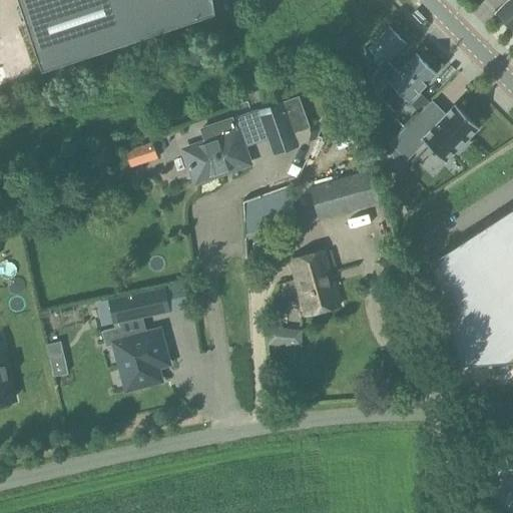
[(18,0),(42,71),(215,14),(212,0),(18,0)]
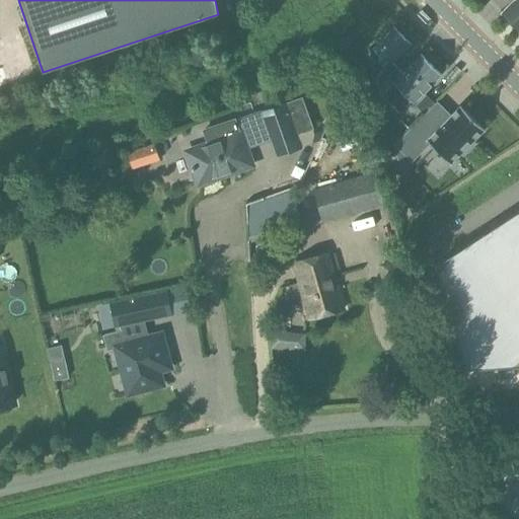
[(518,0),(515,0),(503,12),(518,27),(518,0)]
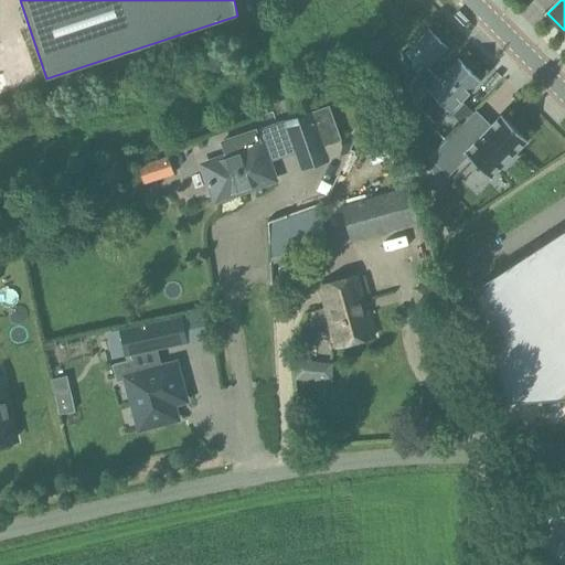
[(406,53),(406,52),(405,53),(415,63),(412,66),(432,87),(429,89),(428,89),(450,113),(451,112),(480,82),(480,83),(481,82),(459,59),(458,60),(458,61),(439,80),(427,67),(447,49),(447,50),(448,49),(429,29),(428,31),(406,53)]
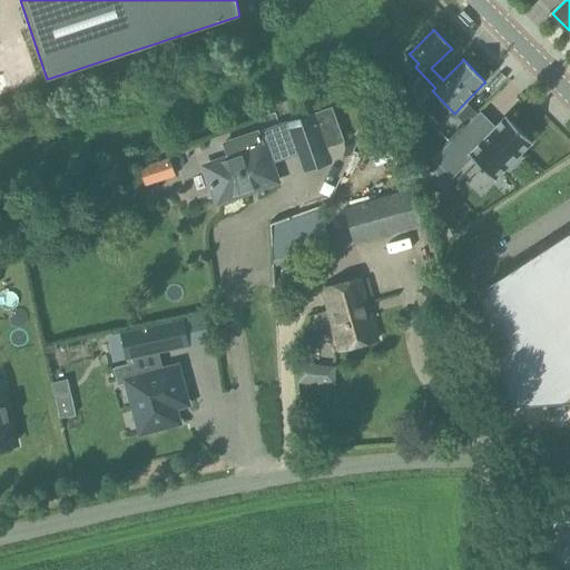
[(287,124),(304,172),(332,161),(326,148),(344,143),(332,108),(287,124)]
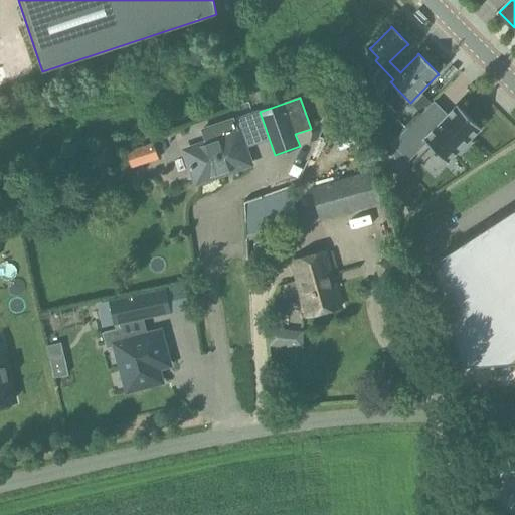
[(393,143),(392,143),(408,159),(425,142),(447,163),(457,152),(460,155),(472,143),(469,140),(481,129),(458,106),(431,133),(416,119),(407,128),(393,143)]
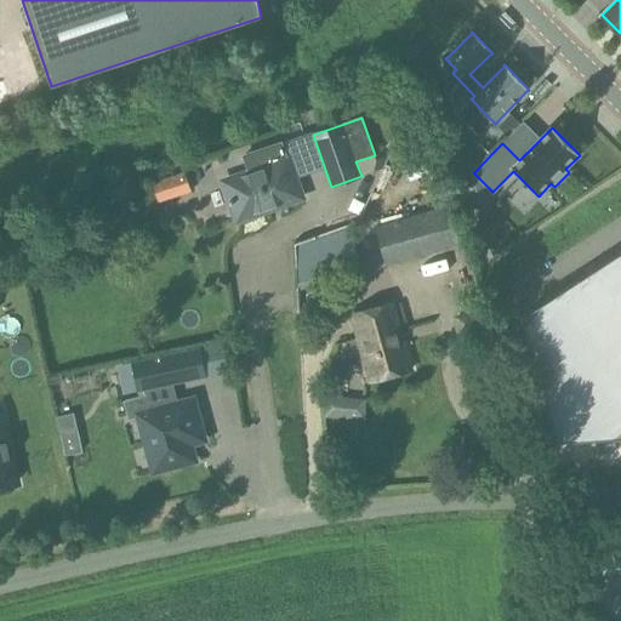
[(477,141),(466,152),(469,169),(474,172),(491,154),(477,141)]
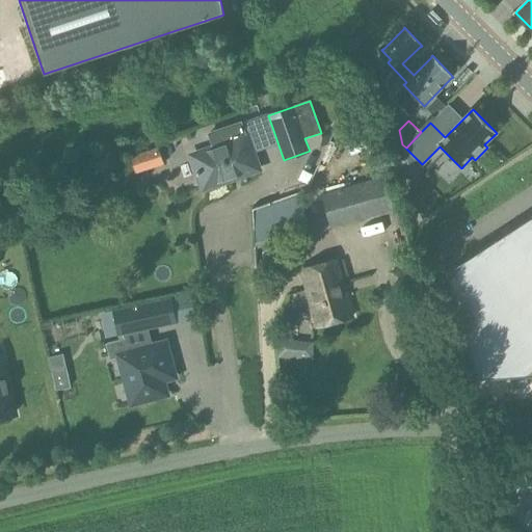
[(193,156),(197,170),(196,170),(197,176),(200,176),(204,188),(258,169),(246,137),(193,156)]
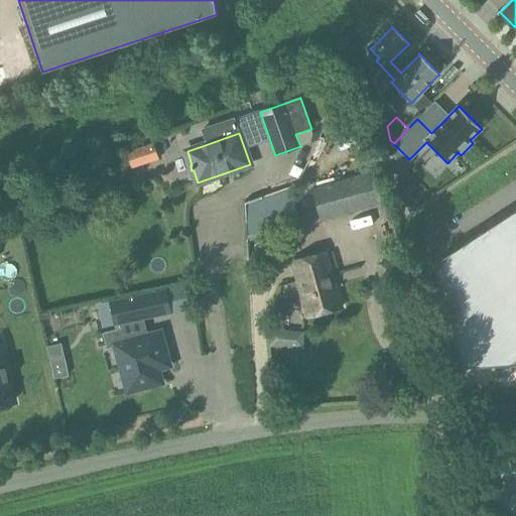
[(129,169),(158,160),(152,142),(124,151),(129,169)]
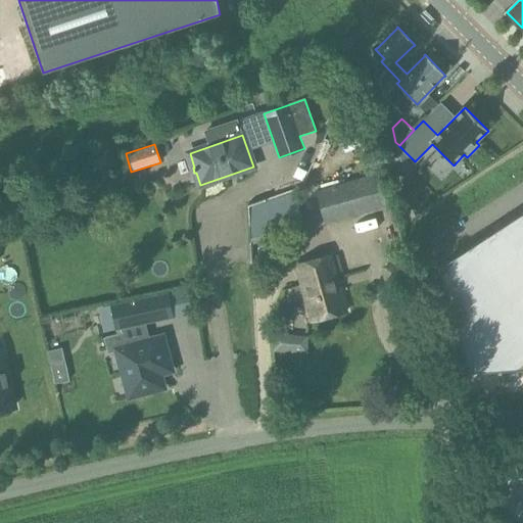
[(325,225),(388,207),(378,173),(316,190),(325,225)]
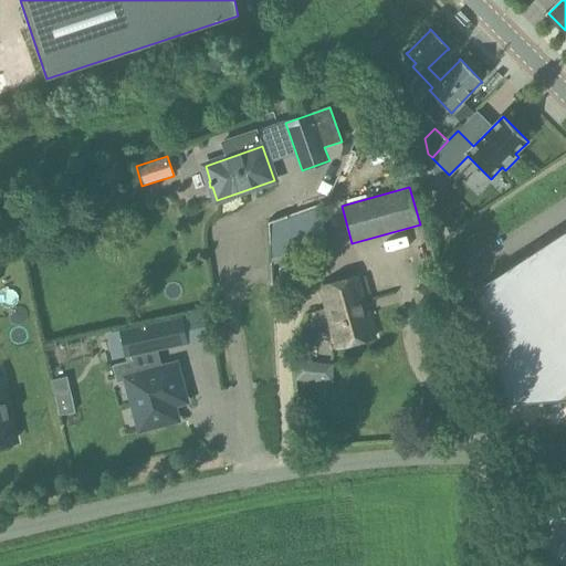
[(565,399),(565,229),(477,289),(507,402),(565,399)]
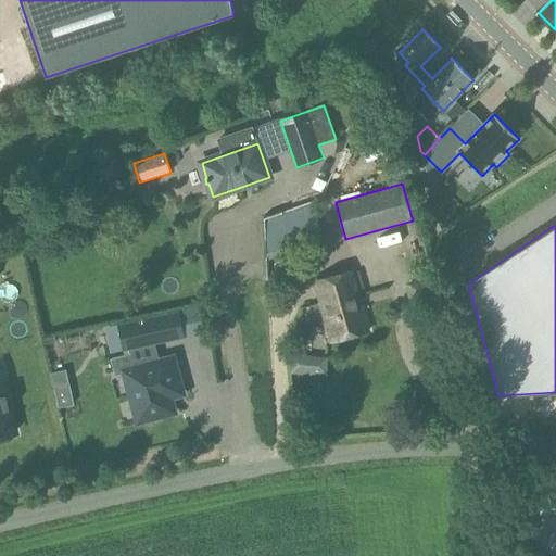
[(352,272),(314,282),(330,341),(368,331),(352,272)]
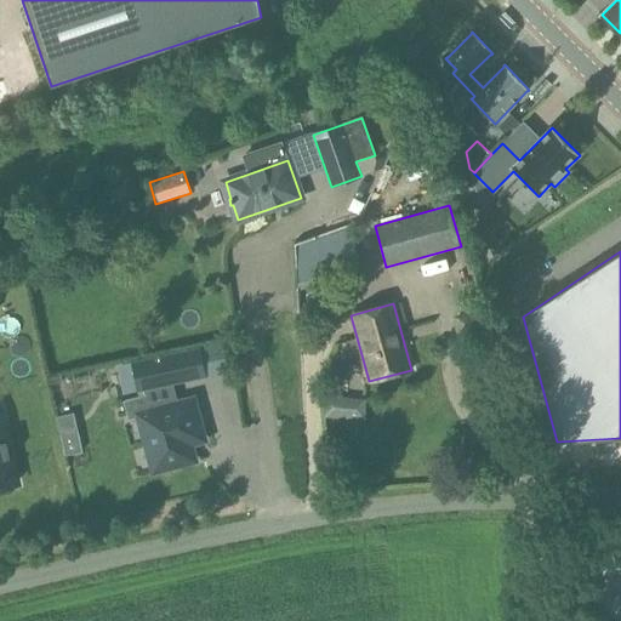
[(227,339),(159,358),(166,383),(234,365),(227,339)]
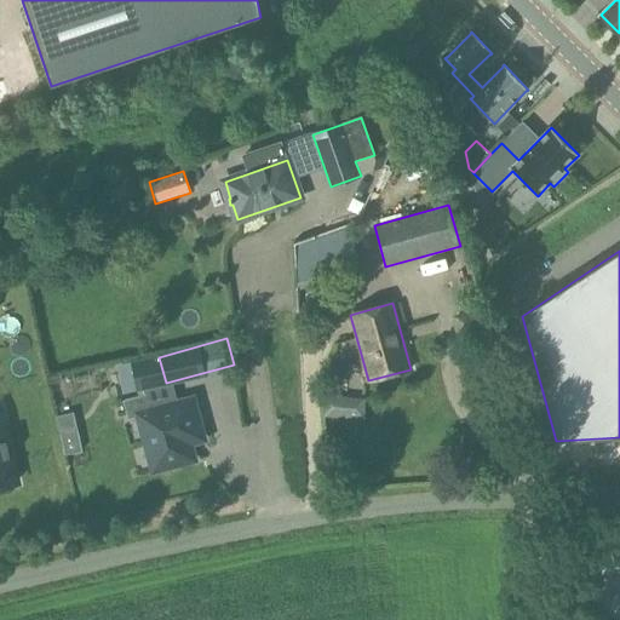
[(155,445),(161,469),(194,459),(189,443),(204,440),(196,413),(189,415),(185,402),(150,411),(147,394),(124,401),(128,420),(139,417),(148,446),(155,445)]
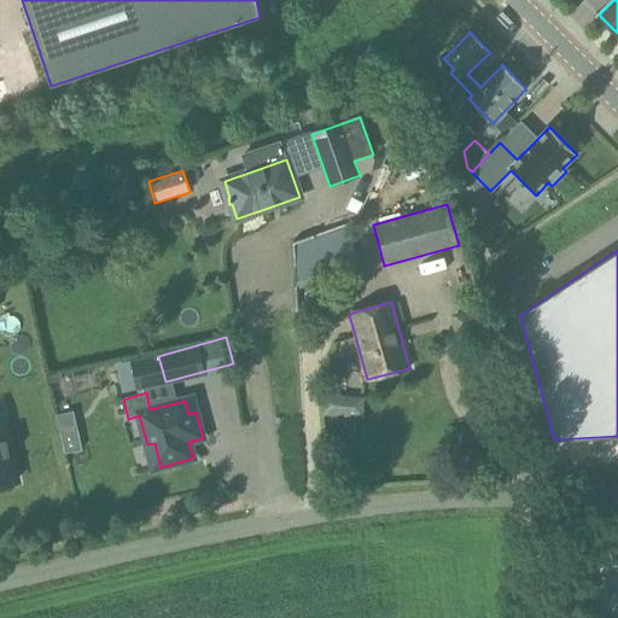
[(340,394),(315,394),(315,421),(342,421),(340,394)]
